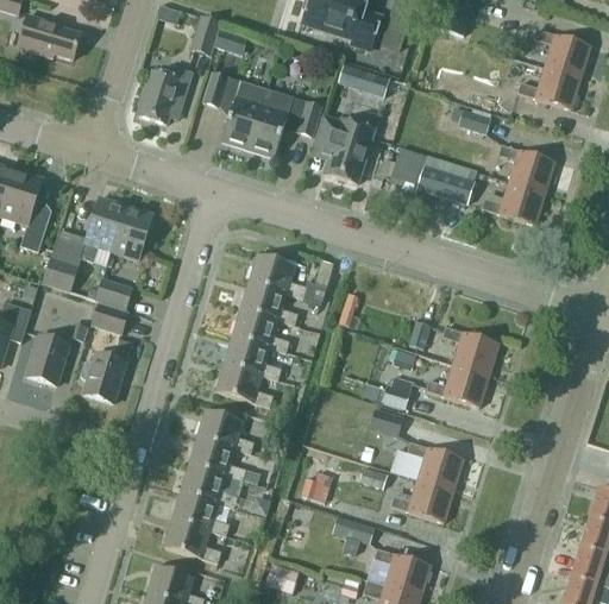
[(0,0),(0,8),(18,14),(22,0),(0,0)]
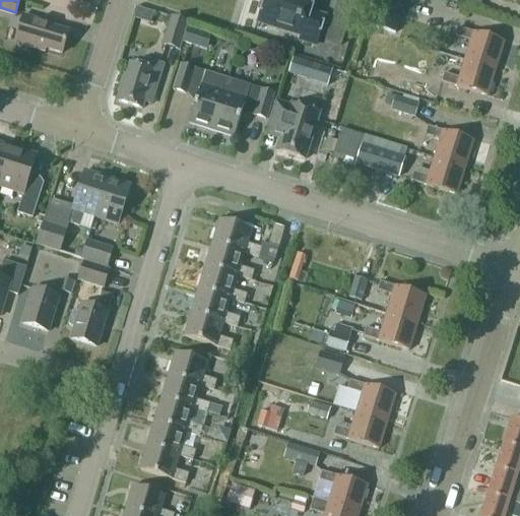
[(264,0),(257,23),(315,42),(324,13),(310,9),(312,0),(264,0)]
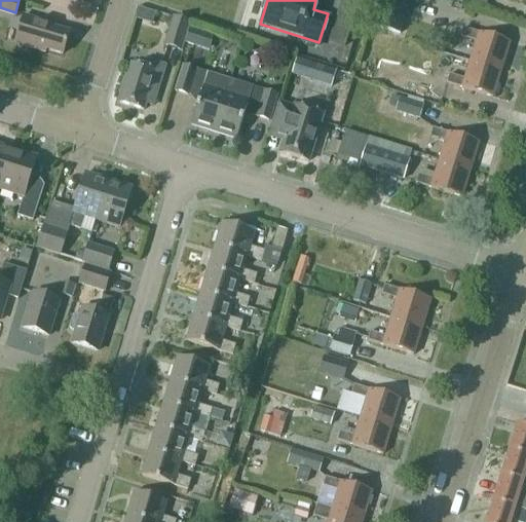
[(369,21),(400,30),(409,0),(369,0),(364,17),(370,19),(369,21)]
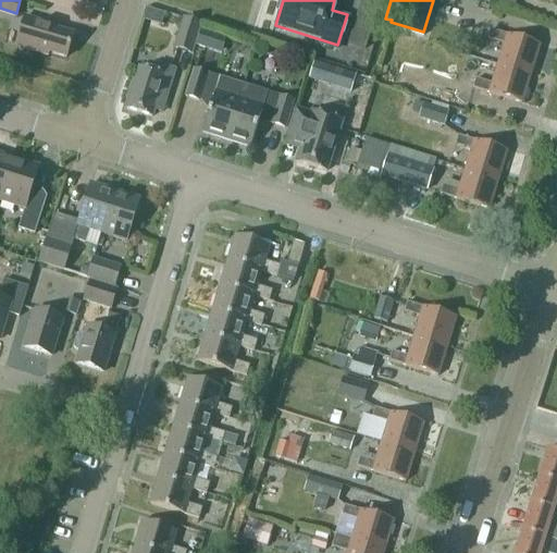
[(49,49),(65,54),(73,31),(56,25),(57,23),(25,13),(16,42),(48,52),(49,49)]
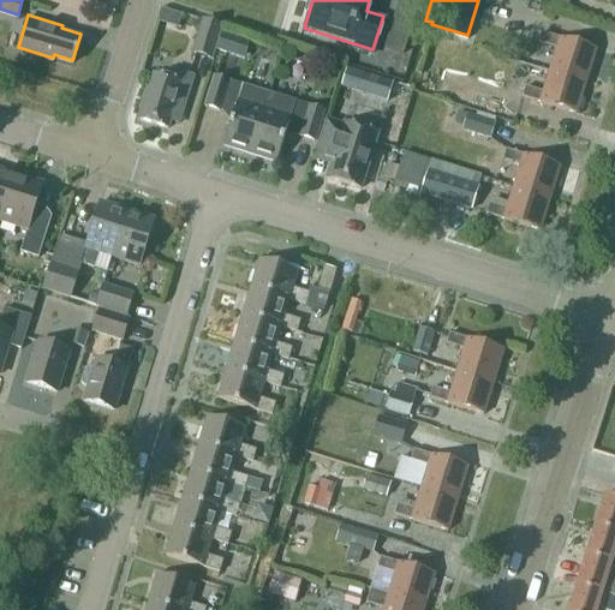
[(203,17),(192,49),(212,55),(221,23),(203,17)]
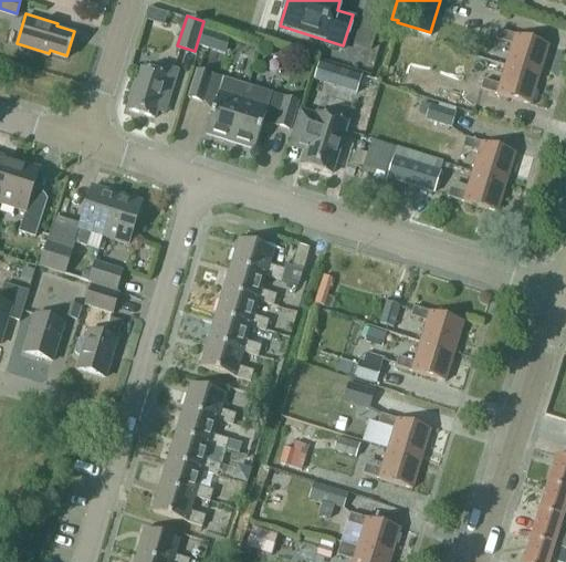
[(512,41),(505,61),(538,72),(548,42),(499,27),(495,37),(512,41)]
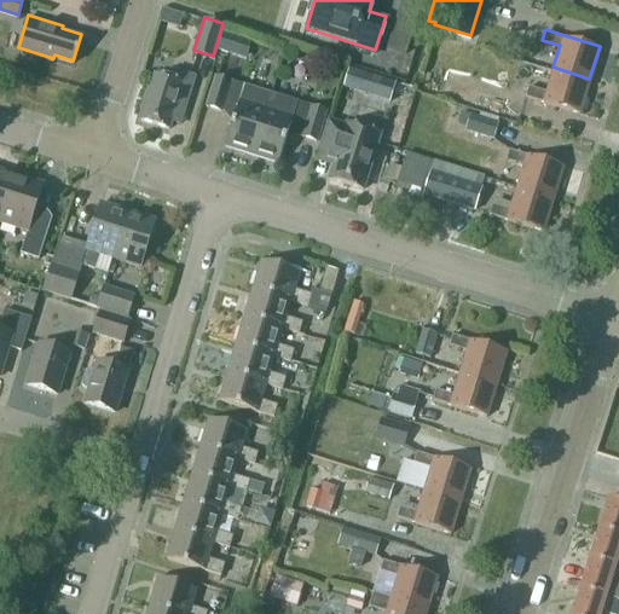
[(140,117),(168,126),(173,114),(180,116),(194,74),(171,67),(168,76),(154,71),(140,117)]
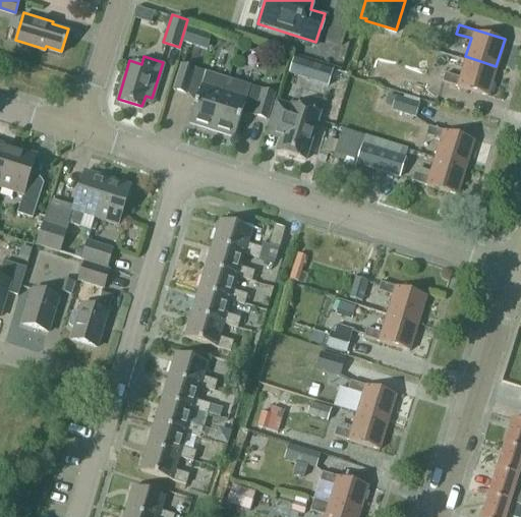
[(496,66),(465,56),(460,74),(445,70),(442,79),(487,94),(496,66)]
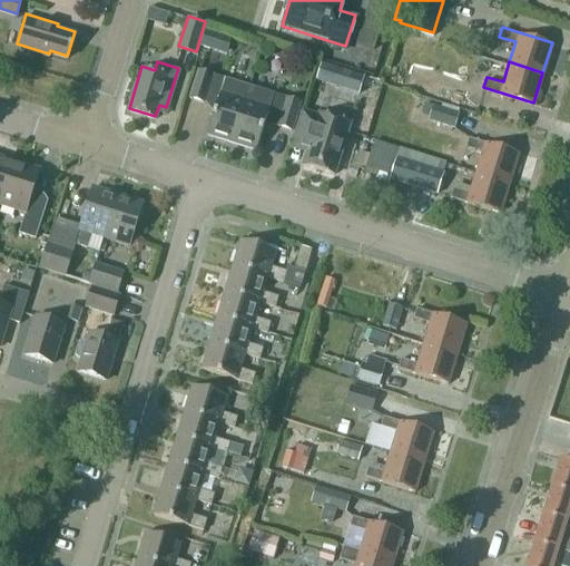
[(343,72),(321,66),(317,78),(338,85),(343,72)]
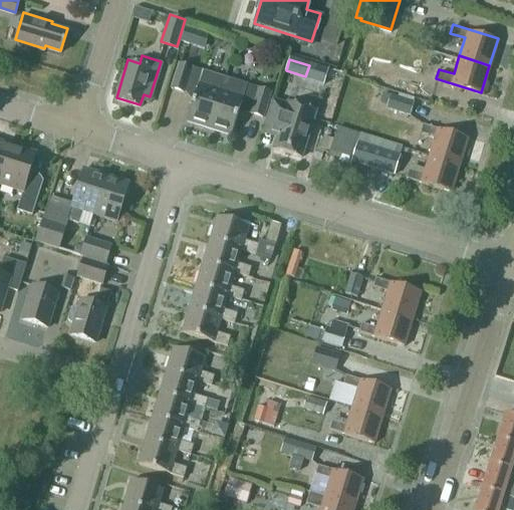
[(187,118),(208,125),(224,74),(179,60),(171,86),(183,89),(184,88),(195,92),(187,118)]
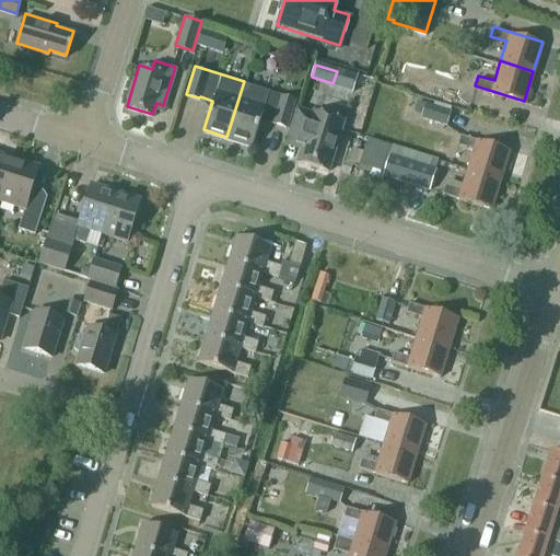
[(423,72),(419,89),(463,99),(466,81),(423,72)]
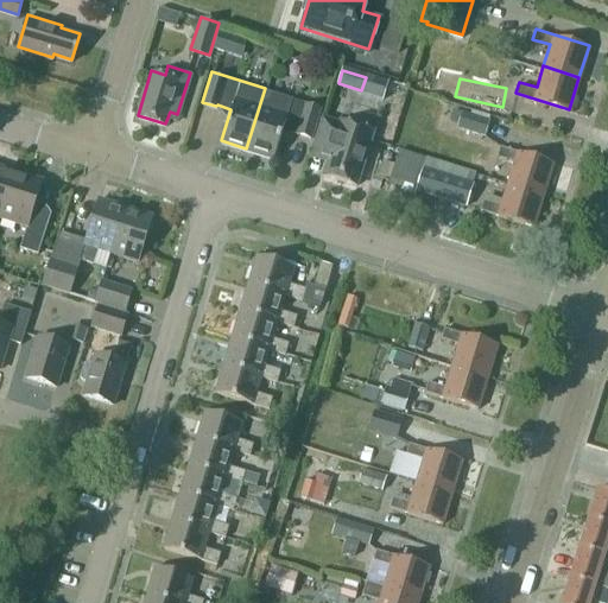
[(265,88),(246,148),(273,157),(283,126),(297,129),(296,131),(310,135),(320,106),(265,88)]
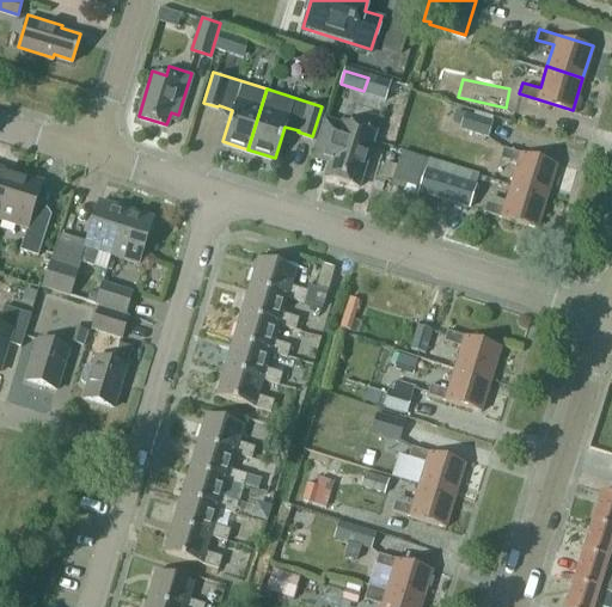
[(460,126),(488,133),(493,117),(464,109),(460,126)]
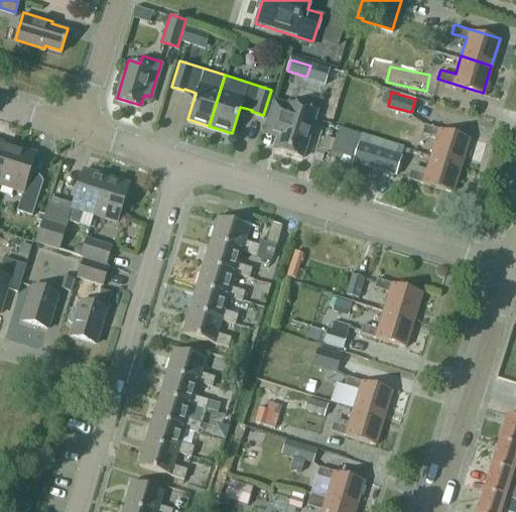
[(263,131),(278,135),(274,147),(302,155),(316,110),(288,101),(288,103),(274,98),(263,131)]
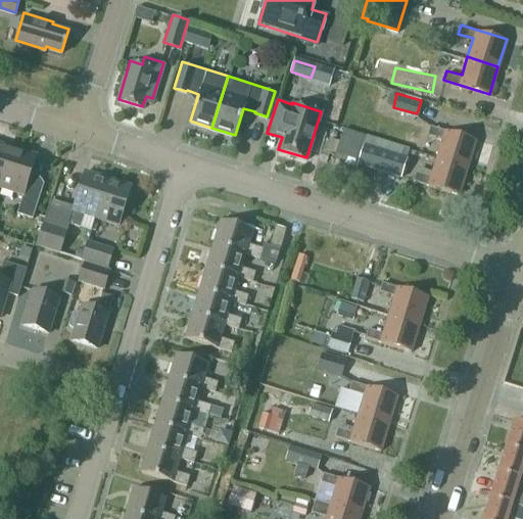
[(442,138),(436,156),(467,166),(476,138),(430,124),(427,133),(442,138)]
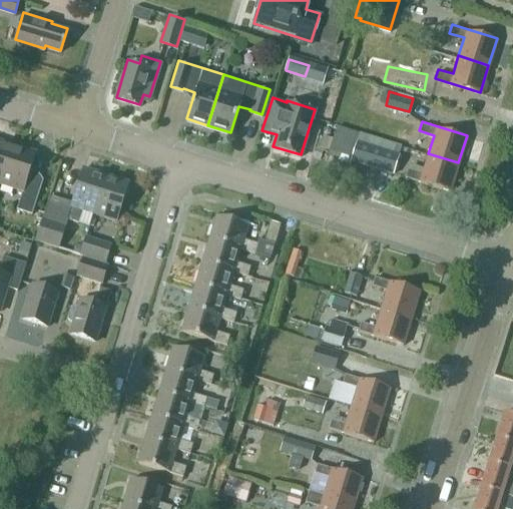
[(333,137),(329,149),(352,156),(351,158),(393,171),(400,152),(399,152),(402,144),(360,131),(337,123),(333,137)]
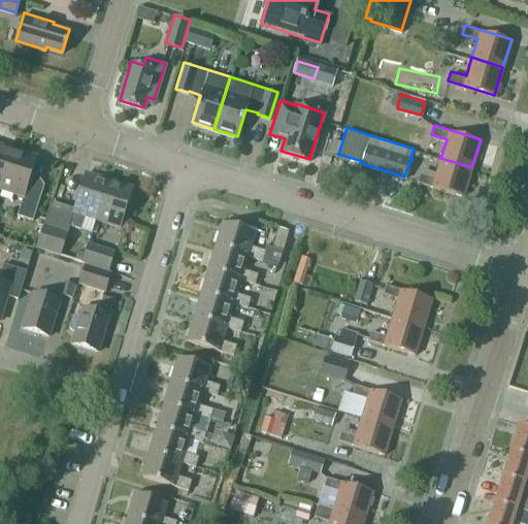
[(0,184),(11,148),(0,142),(0,184)]
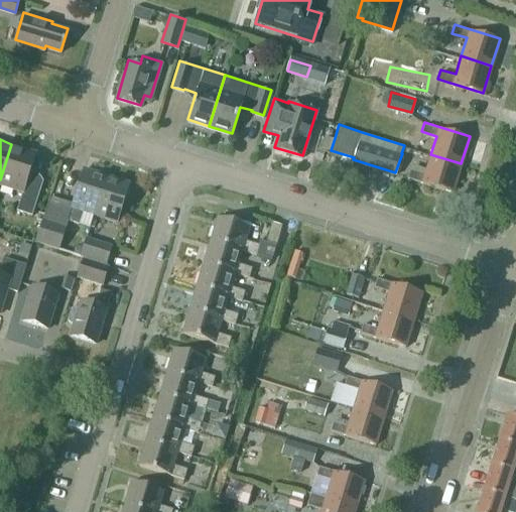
[(11,144),(0,179),(0,181),(22,189),(16,209),(31,214),(41,182),(26,177),(35,151),(11,144)]
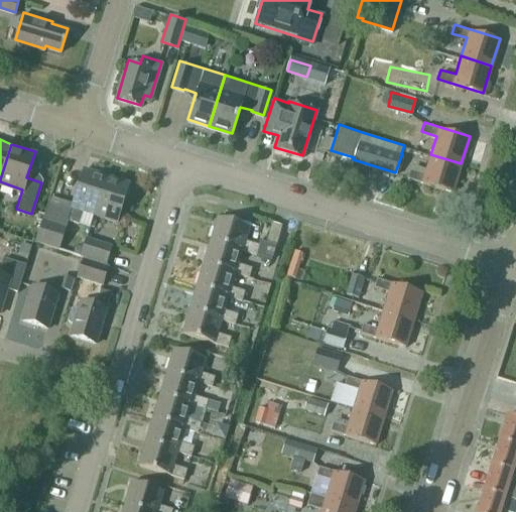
[(461,163),(430,154),(425,172),(410,167),(407,176),(453,190),(461,163)]
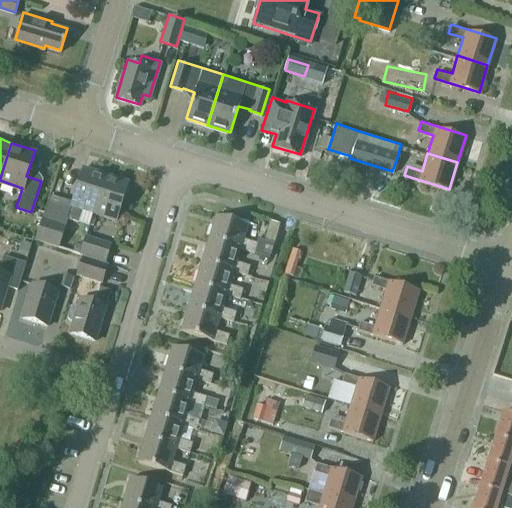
[(93,211),(105,173),(83,166),(67,216),(78,220),(82,207),(93,211)]
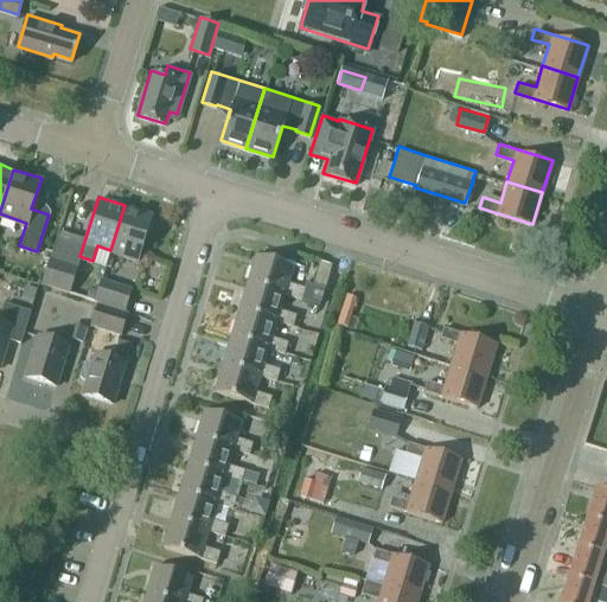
[(125,205),(110,250),(138,258),(152,213),(125,205)]
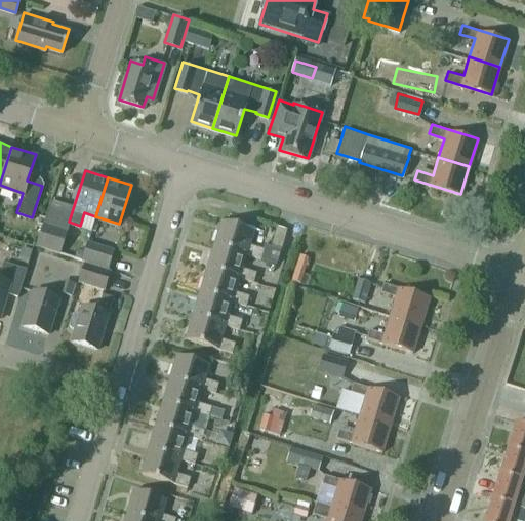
[(221,217),(214,242),(246,251),(246,252),(260,256),(277,261),(281,246),(271,243),(266,241),(264,246),(249,242),(253,228),(221,217)]
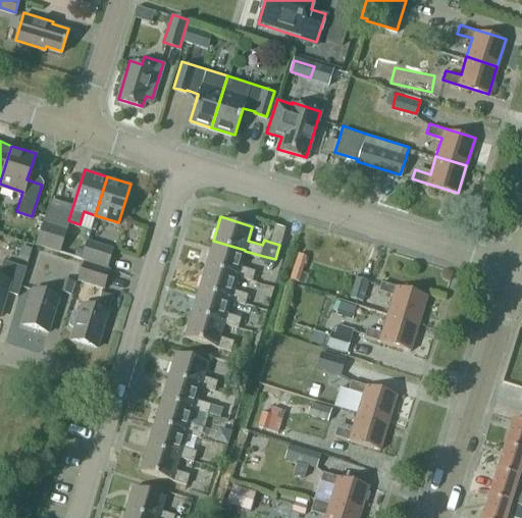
[(36,242),(59,250),(66,228),(43,220),(36,242)]
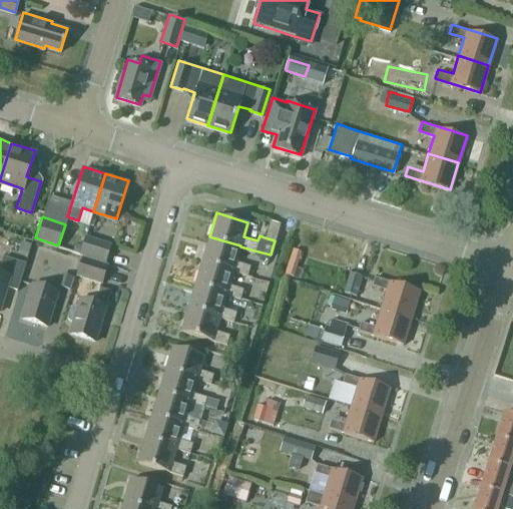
[(80,251),(105,260),(110,242),(85,234),(80,251)]
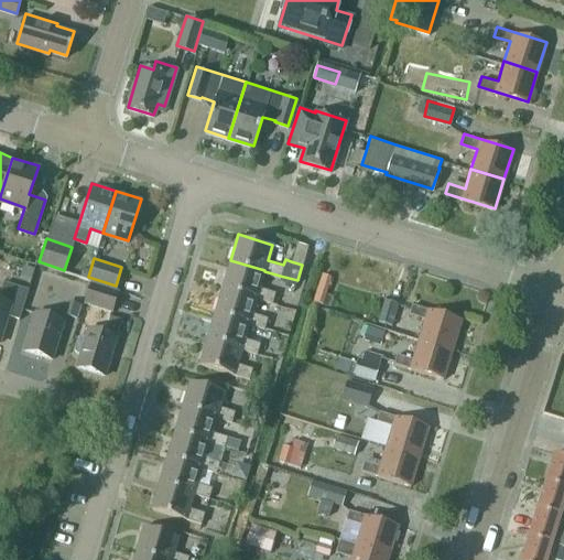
[(230,260),(223,286),(257,295),(272,301),(275,290),(260,286),(264,271),(264,270),(230,260)]
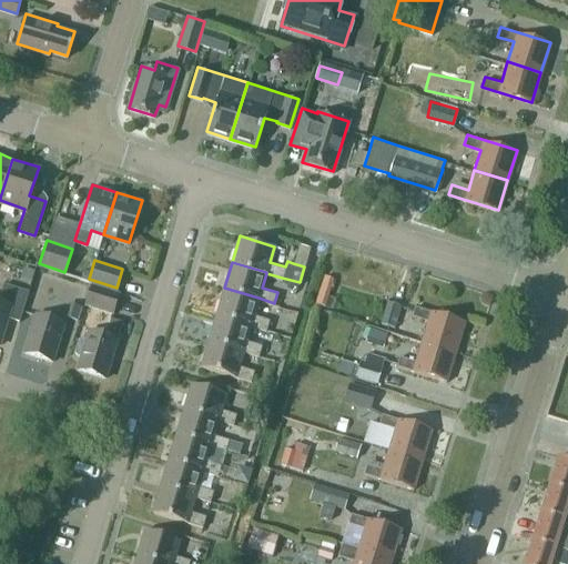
[(0,339),(8,315),(19,320),(29,290),(3,282),(0,293),(0,339)]
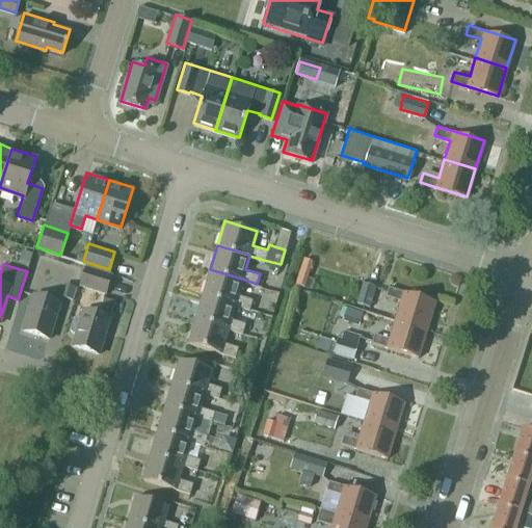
[(78,284),(106,292),(112,273),(84,265),(78,284)]
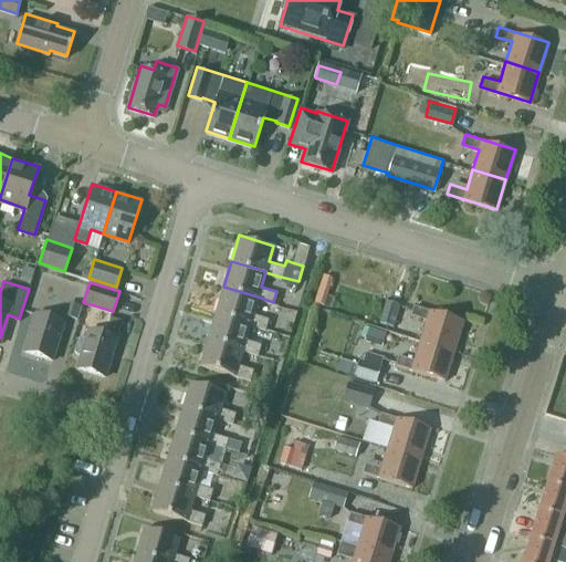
[(223,287),(216,312),(250,322),(250,323),(265,328),(269,316),(253,312),(258,297),(223,287)]
